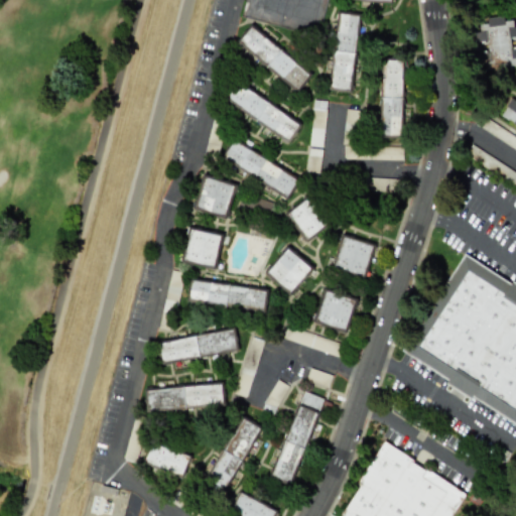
[(350,92),(358,15),(337,13),(329,90),(350,92)]
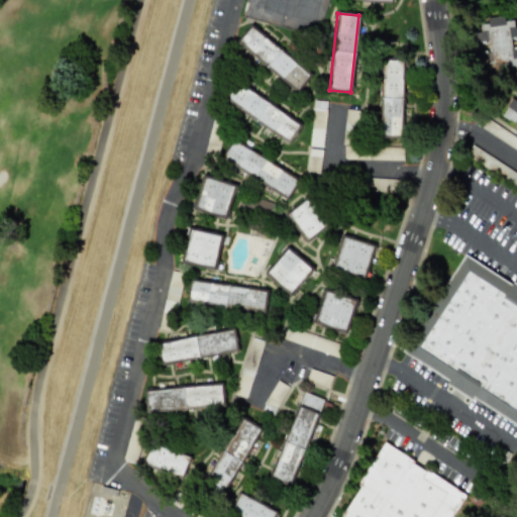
[(490,67),(516,65),(516,46),(511,47),(511,37),(516,36),(516,26),(514,26),(513,21),(504,21),(504,17),(488,18),(488,24),(478,24),(479,42),(489,42),(490,67)]
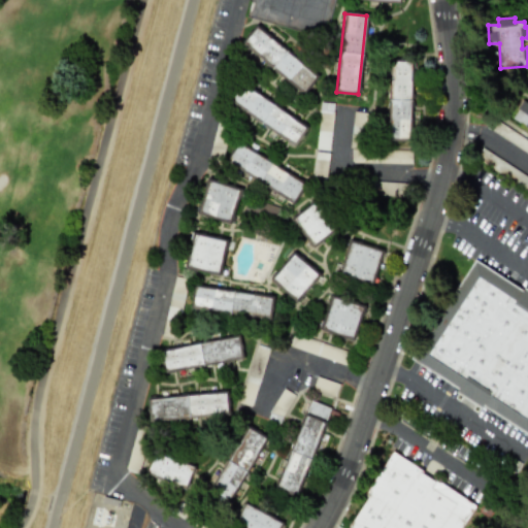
[(254,28),(240,46),(303,92),(317,73),(254,28)]
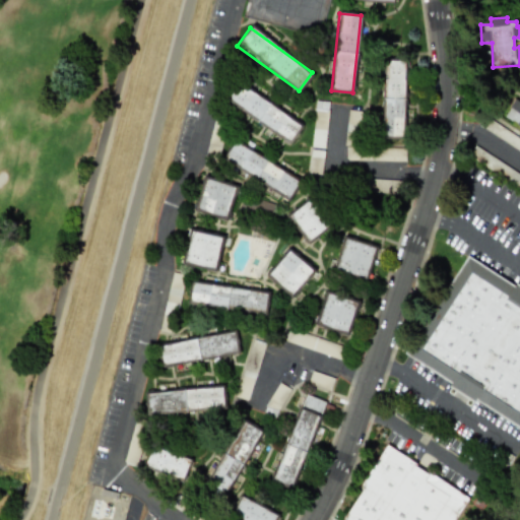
[(402,136),(405,61),(384,60),(381,135),(402,136)]
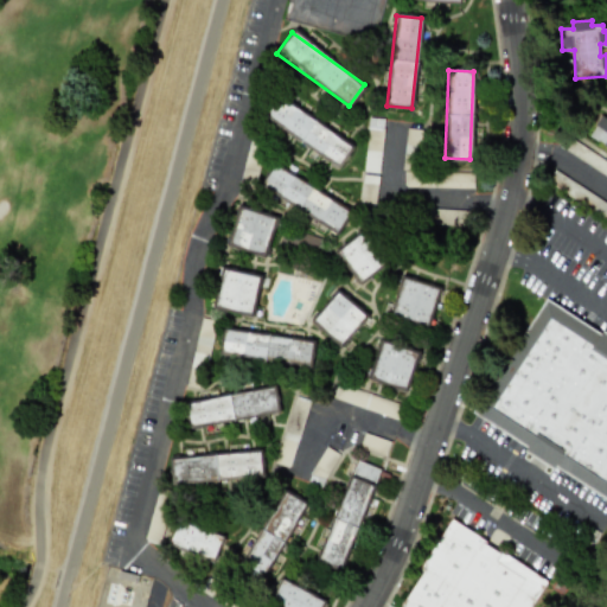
[(352,147),(278,97),(264,116),(339,166),(352,147)]
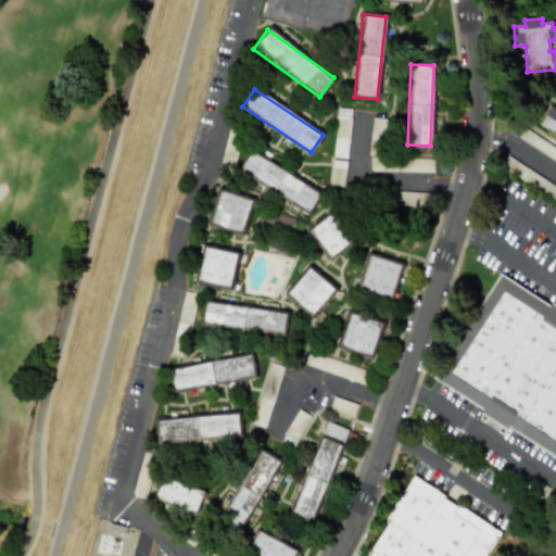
[(538,128),(555,136),(555,109),(547,105),(538,128)]
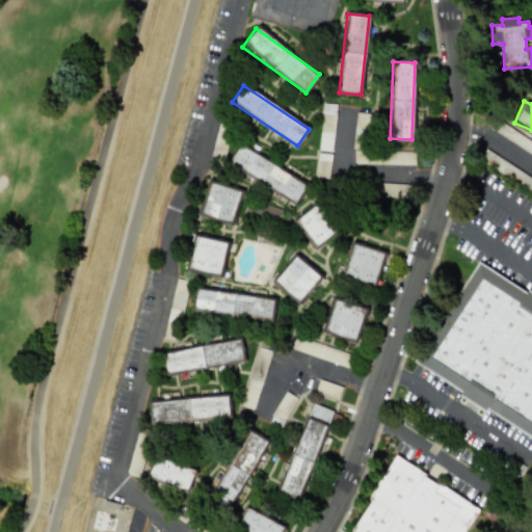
[(333,152),(335,104),(321,104),(319,151),(333,152)]
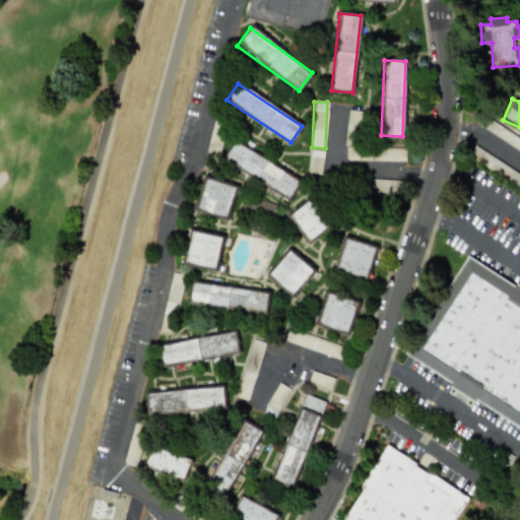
[(404,161),(405,148),(356,146),(359,111),(346,110),(345,145),(345,159),(404,161)]
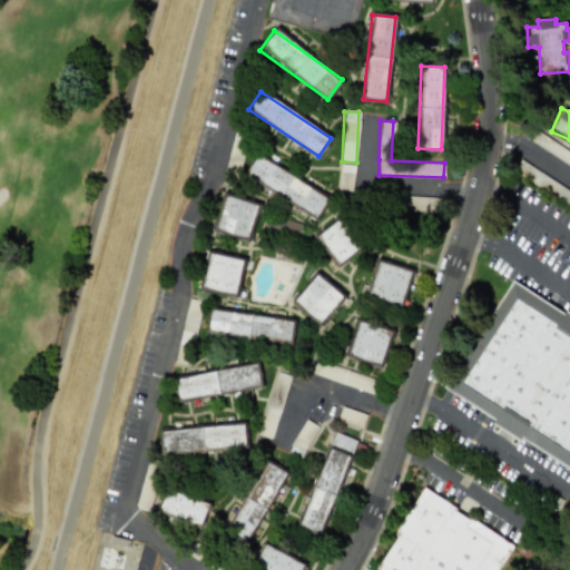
[(569,153),(537,131),(531,140),(569,166),(569,153)]
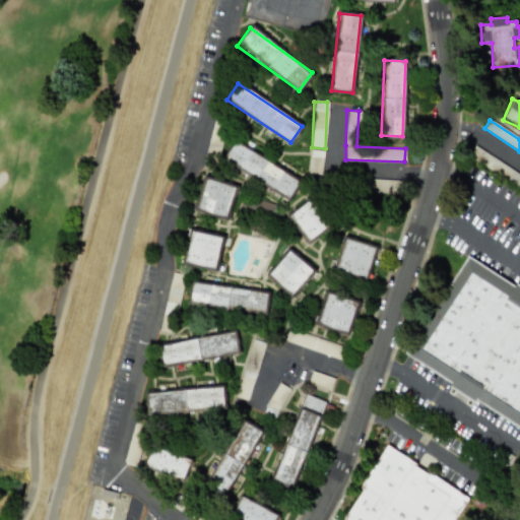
[(235,142),(223,159),(287,198),(299,181),(235,142)]
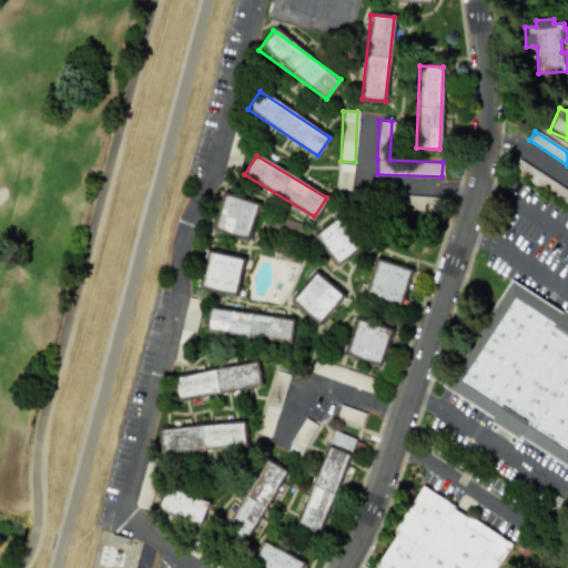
[(351,191),(353,164),(337,163),(336,190),(351,191)]
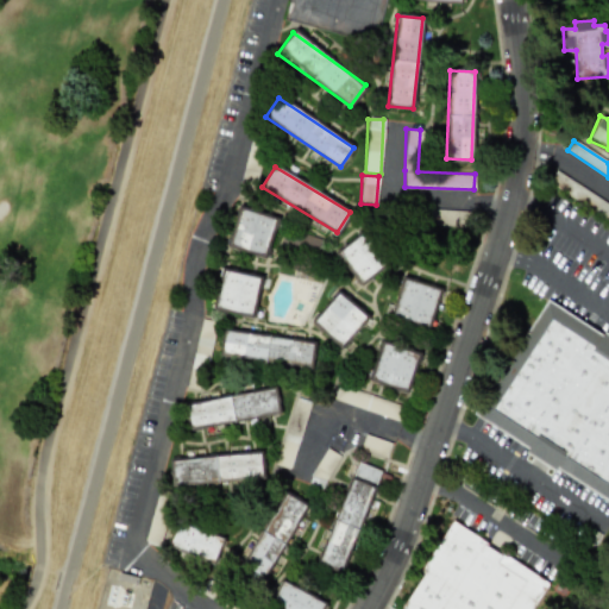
[(267,257),(277,217),(239,207),(228,248),(267,257)]
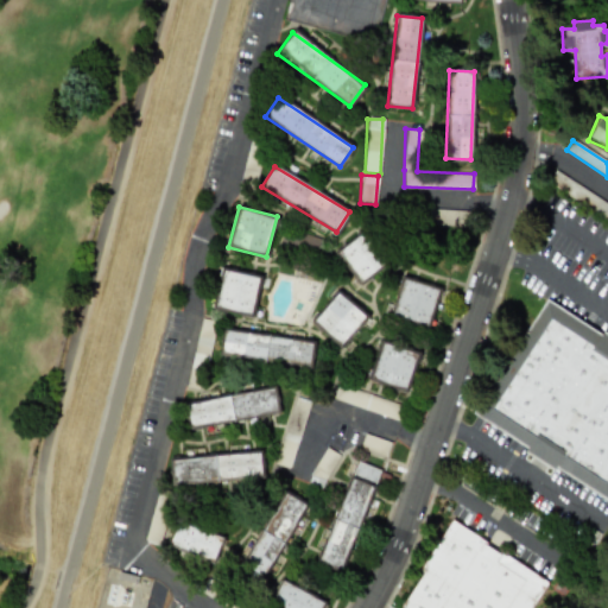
[(429,225),(469,227),(469,211),(430,209),(429,225)]
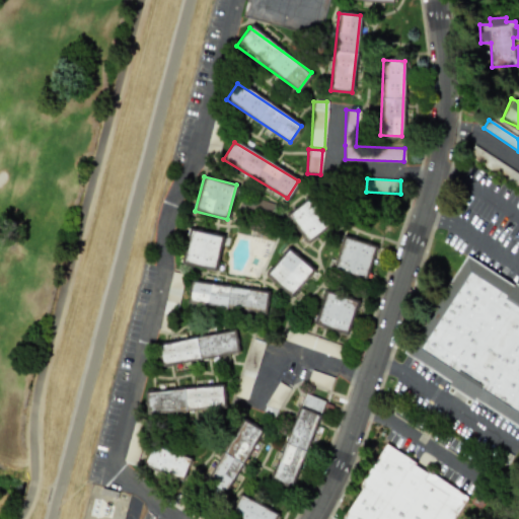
[(315,197),(288,210),(303,242),(330,229),(315,197)]
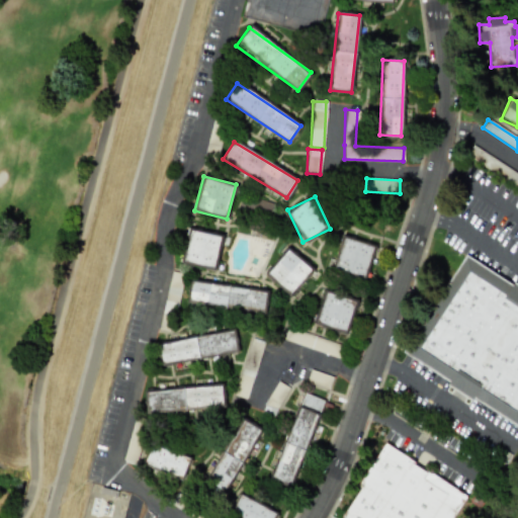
[(180,263),(217,270),(223,235),(186,228),(180,263)]
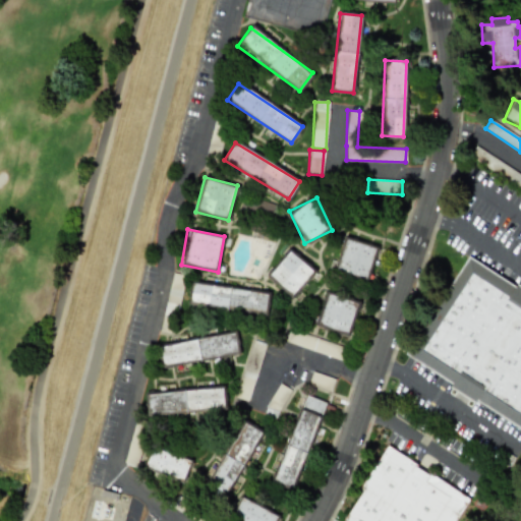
[(377,246),(343,239),(336,273),(368,280),(377,246)]
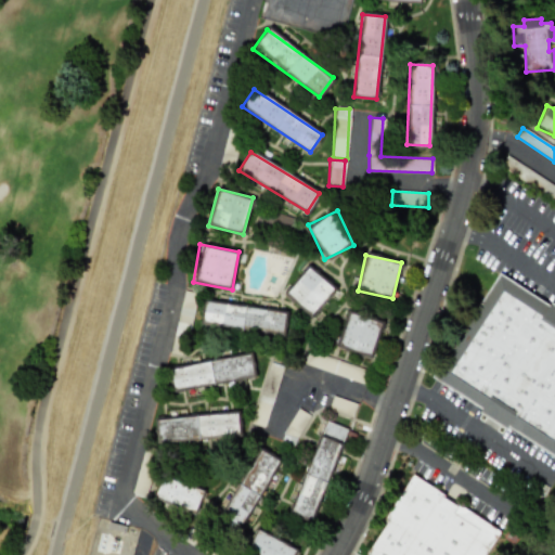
[(336,287),(304,265),(282,296),(314,319),(336,287)]
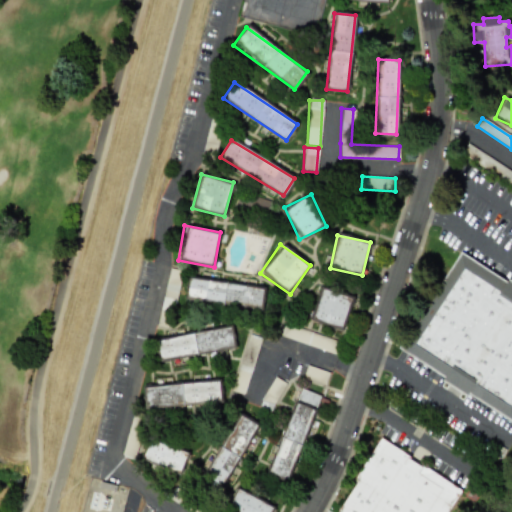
[(511,418),(511,284),(458,253),(400,353),(511,418)]
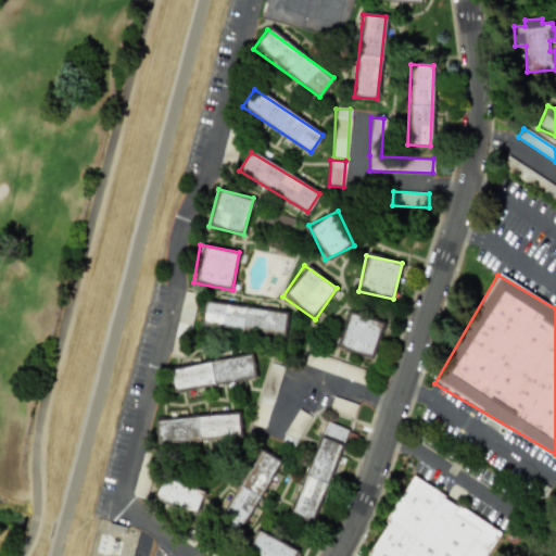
[(285,336),(288,313),(205,303),(203,326),(285,336)]
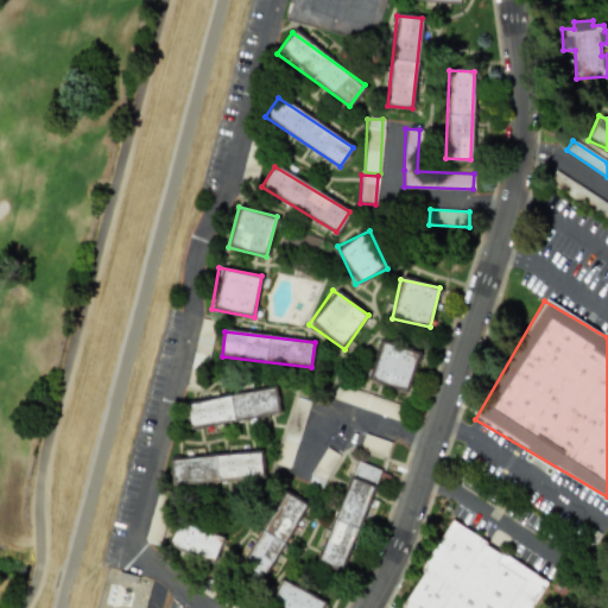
[(380,341),(368,380),(407,393),(420,354),(380,341)]
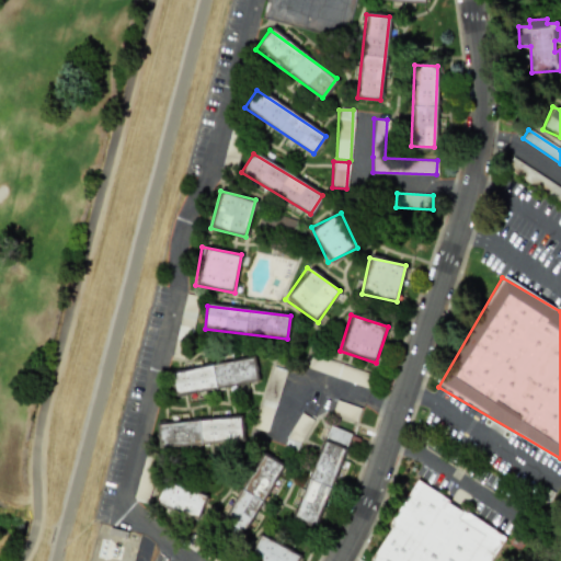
[(365,387),(369,373),(311,355),(307,368),(365,387)]
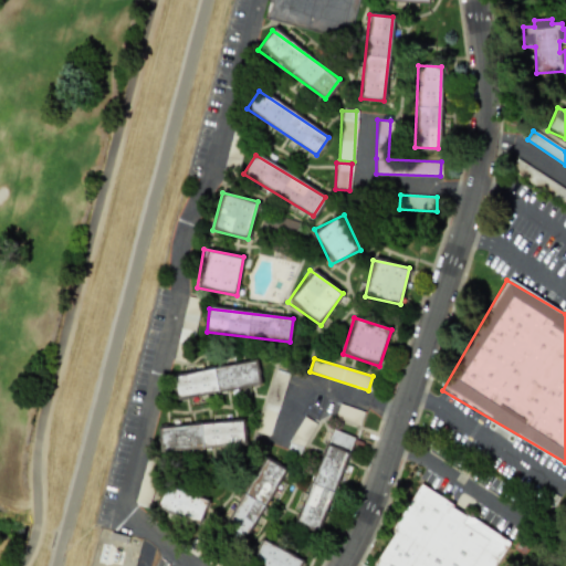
[(173,375),(176,398),(260,386),(257,363),(173,375)]
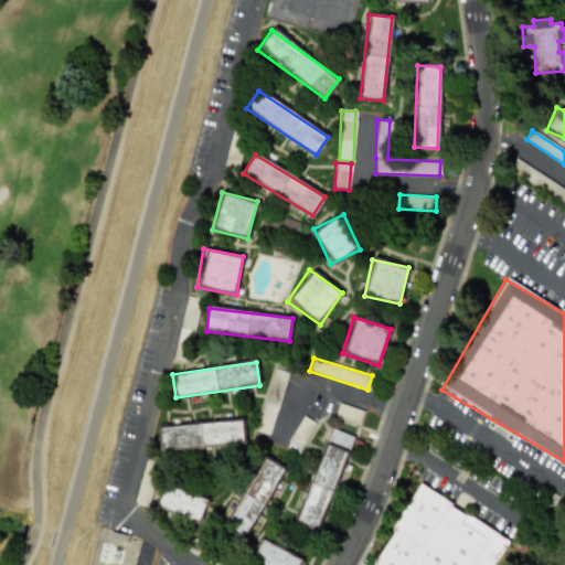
[(287,373),(273,369),(255,430),(269,435),(287,373)]
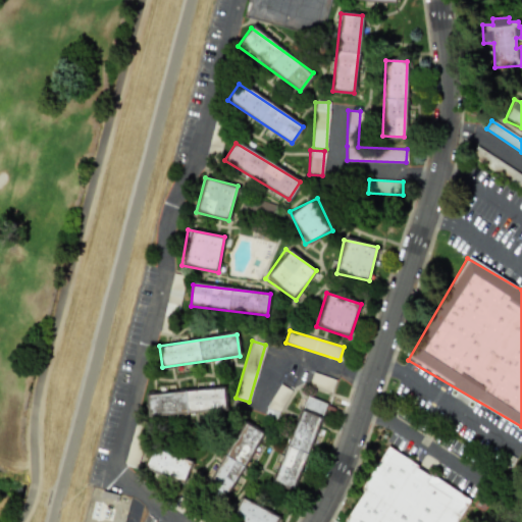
[(330,394),(335,379),(313,372),(308,386),(330,394)]
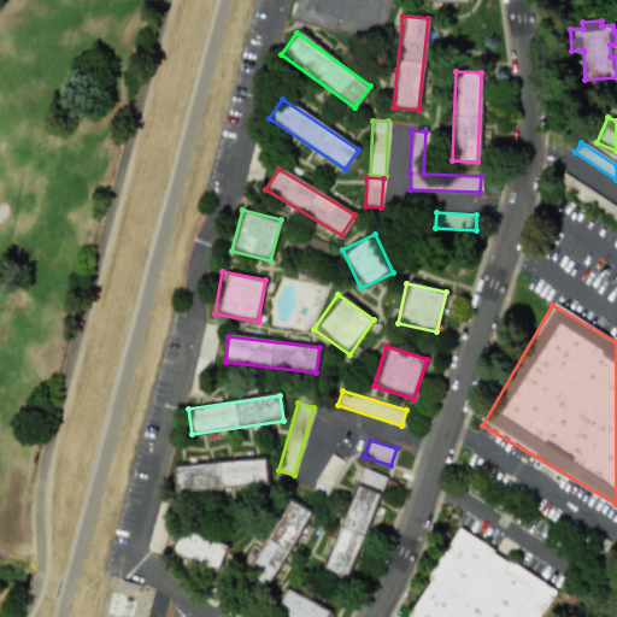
[(342,460),(328,453),(313,488),(328,494),(342,460)]
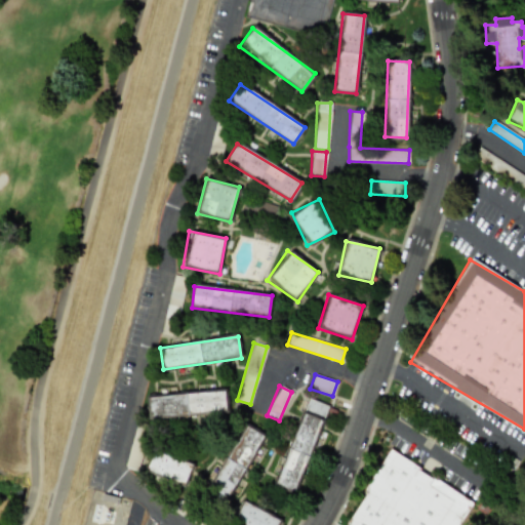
[(225,413),(225,392),(147,395),(148,416),(225,413)]
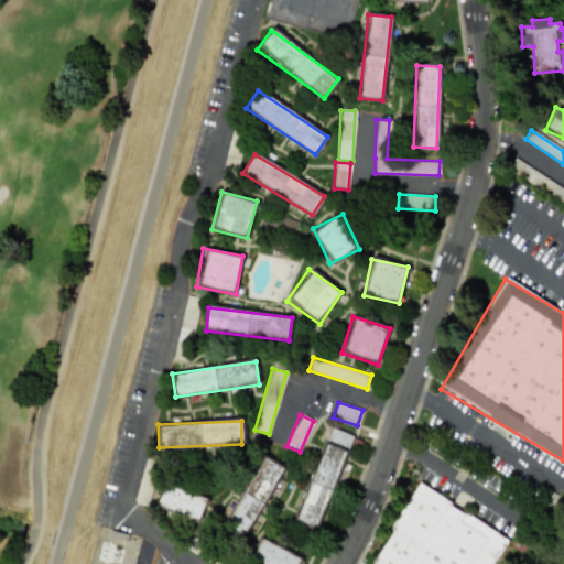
[(353,436),(331,429),(305,494),(302,491),(291,521),(316,531),(353,436)]
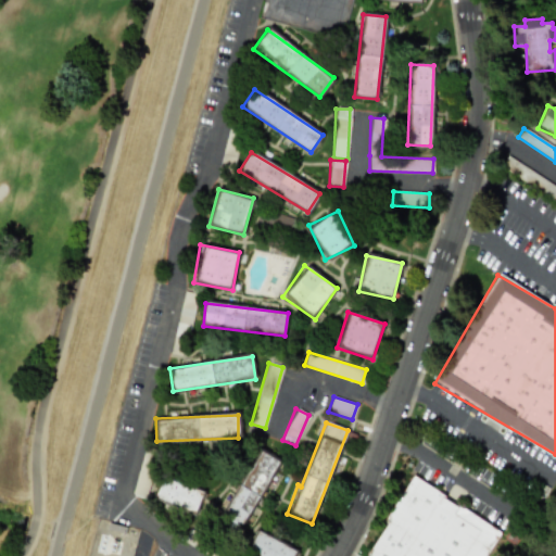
[(277,458),(258,450),(236,495),(226,491),(214,518),(242,531),(277,458)]
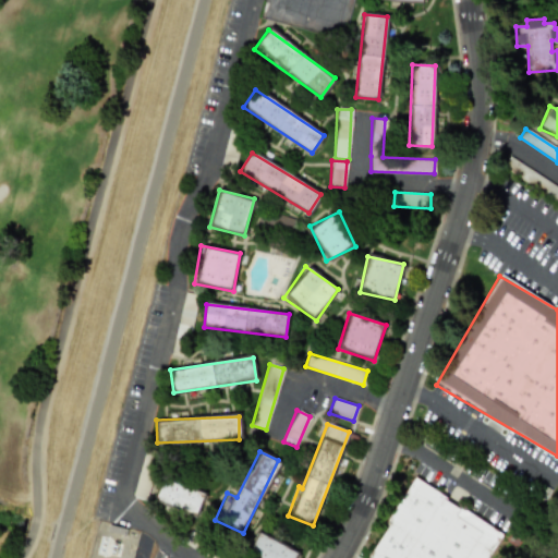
[(154,505),(197,519),(206,492),(162,477),(154,505)]
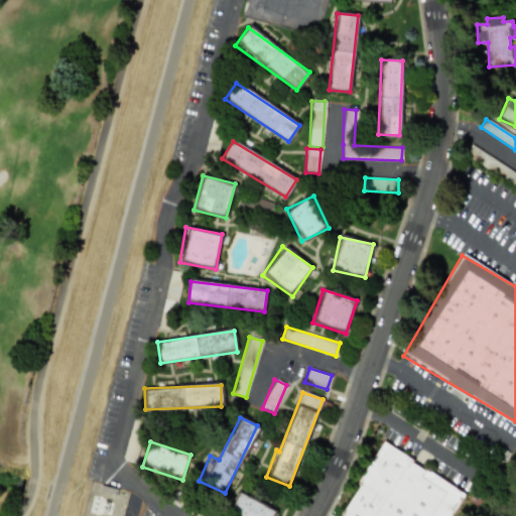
[(449,515),(465,491),(382,443),(339,515),(449,515)]
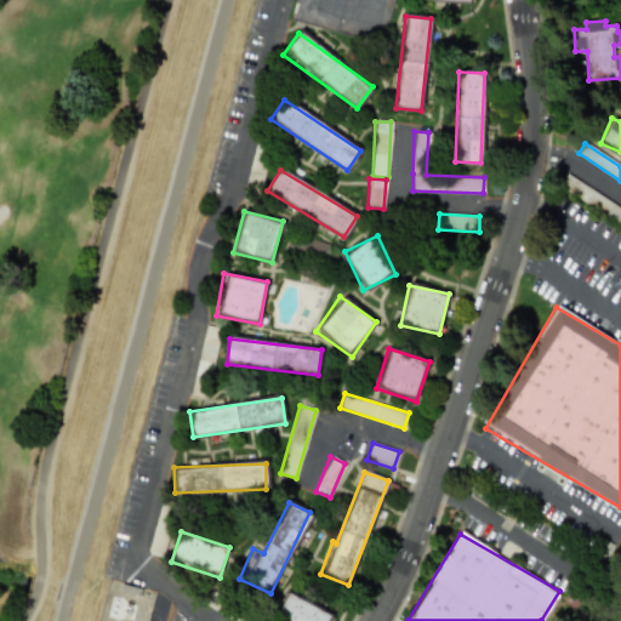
[(279,620),(328,620),(331,616),(285,592),(273,617),(279,620)]
